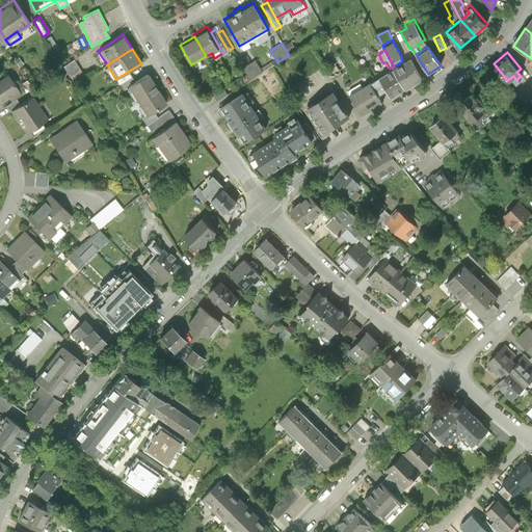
[(234,53),(229,56),(234,65),(239,62),(234,53)]
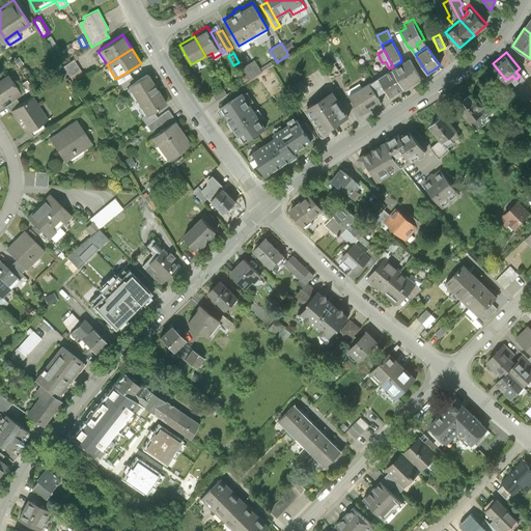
[(393,66),(406,87),(422,78),(409,57),(401,61),(393,66)]
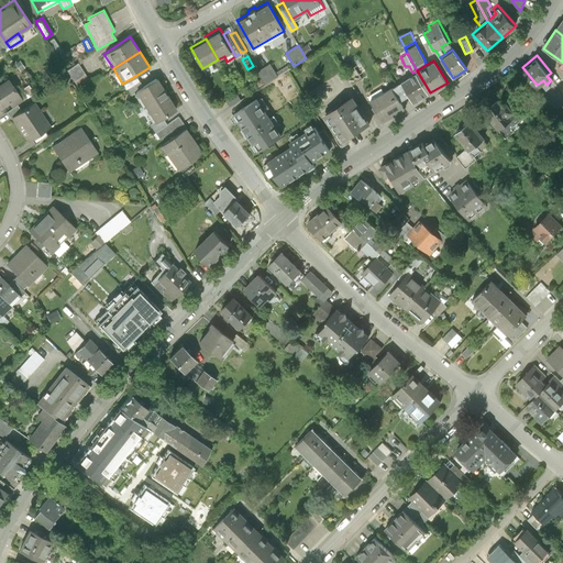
[(269,63),(257,70),(265,84),(277,76),(269,63)]
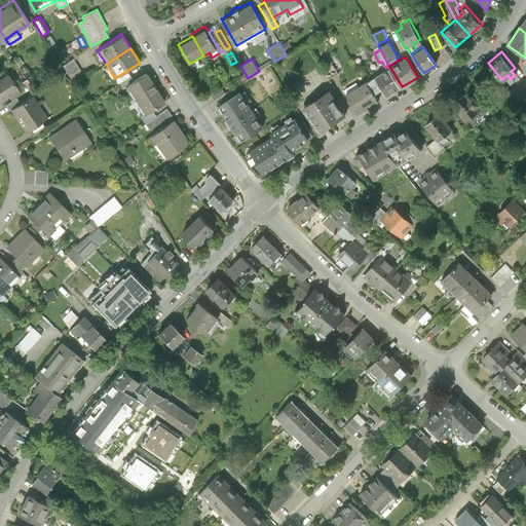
[(79,69),(73,60),(63,65),(69,75),(79,69)]
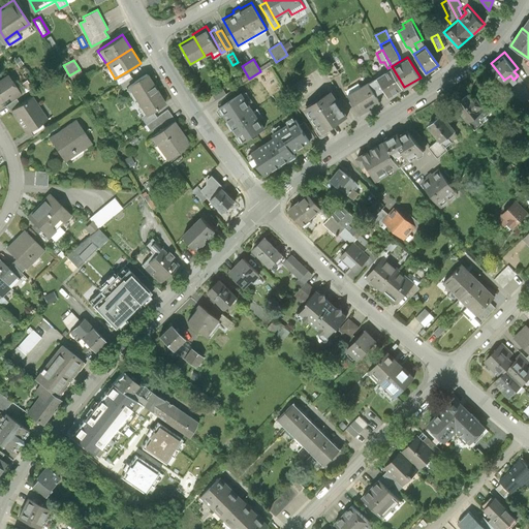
[(323,67),(331,80),(341,74),(333,62),(323,67)]
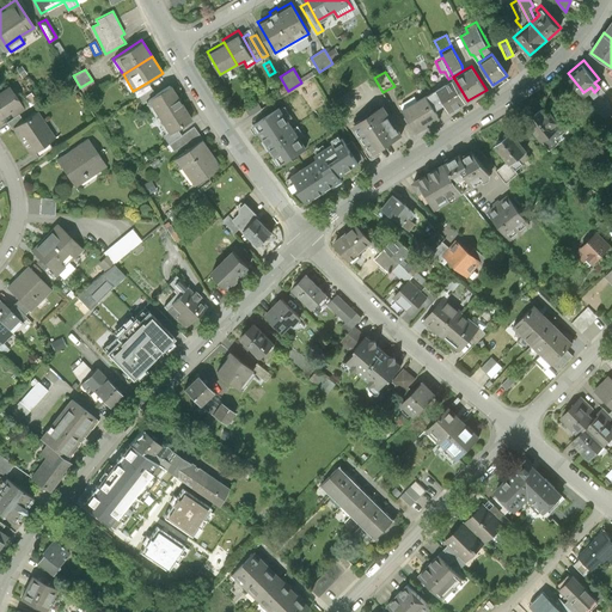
[(448,79),(436,87),(445,102),(451,111),(467,101),(453,77),(448,79)]
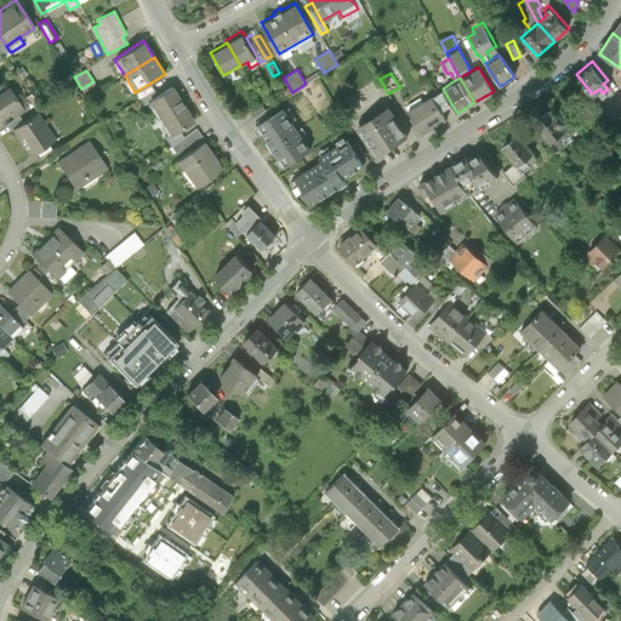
[(149,84),(135,92),(138,98),(140,97),(153,89),(149,84)]
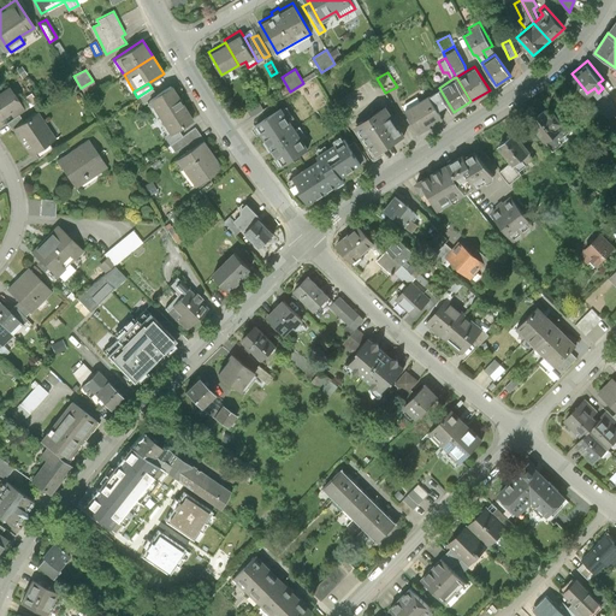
[(7,84),(0,89),(0,117),(7,113),(21,105),(7,84)]
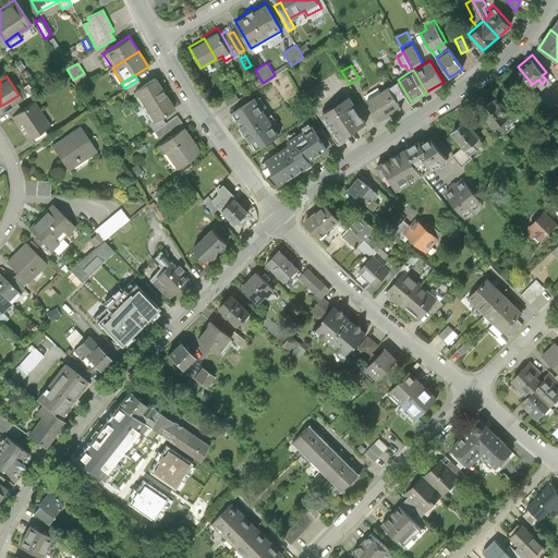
[(133,91),(143,106),(164,93),(155,77),(141,86),(133,91)]
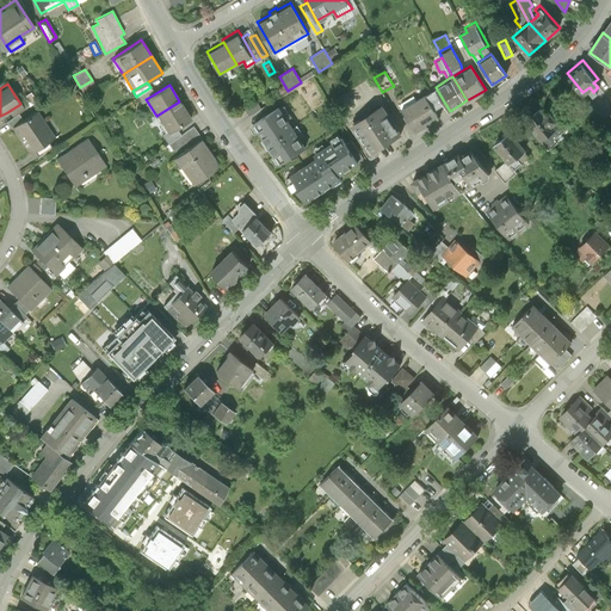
[(146,99),(154,94),(150,87),(137,96),(142,102),(146,99)]
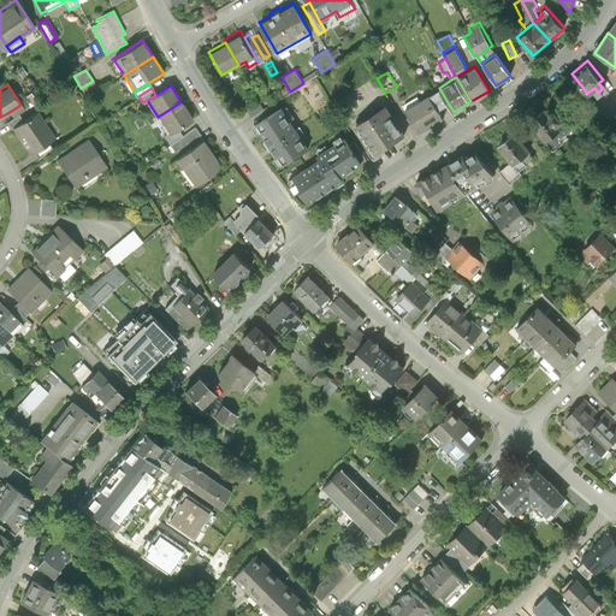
[(437,108),(448,102),(439,88),(428,94),(437,108)]
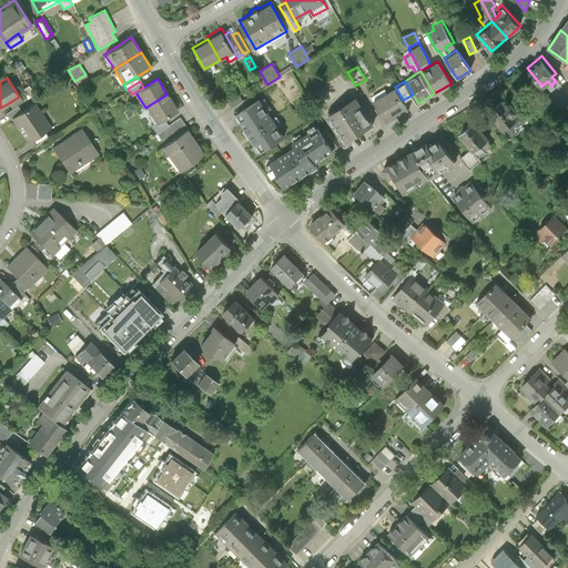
[(373,100),(386,122),(408,109),(403,100),(395,87),(373,100)]
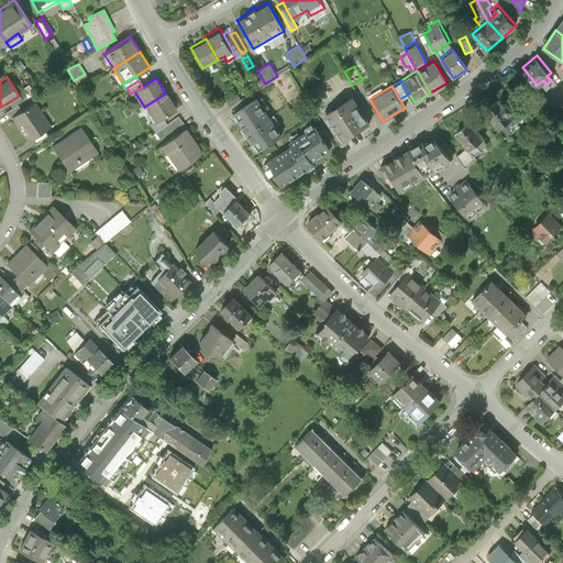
[(559,100),(550,90),(544,95),(552,106),(559,100)]
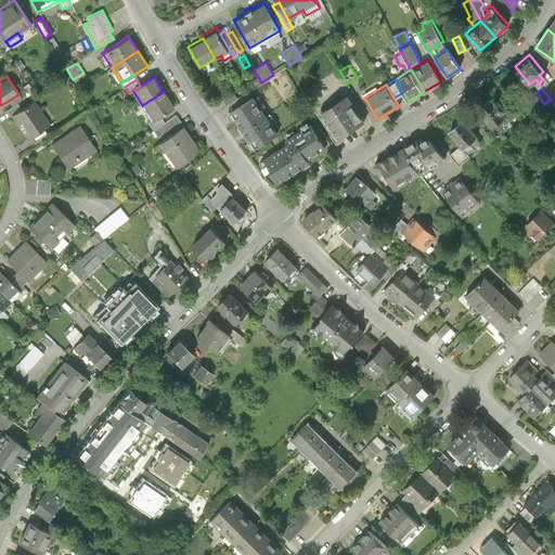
[(172,107),(163,92),(142,105),(152,120),(159,115),(172,107)]
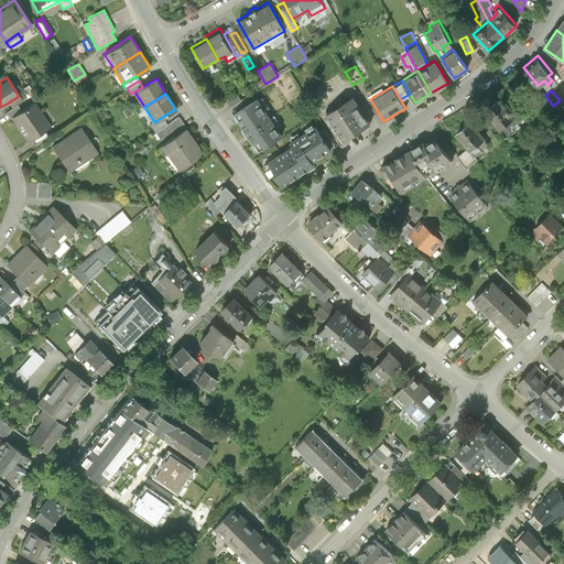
[(238,94),(226,100),(229,106),(241,98),(238,94)]
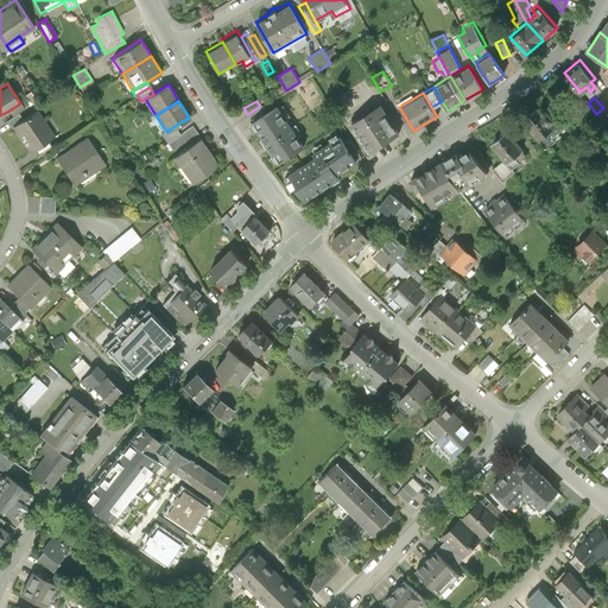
[(369,154),(399,134),(378,102),(348,122),(369,154)]
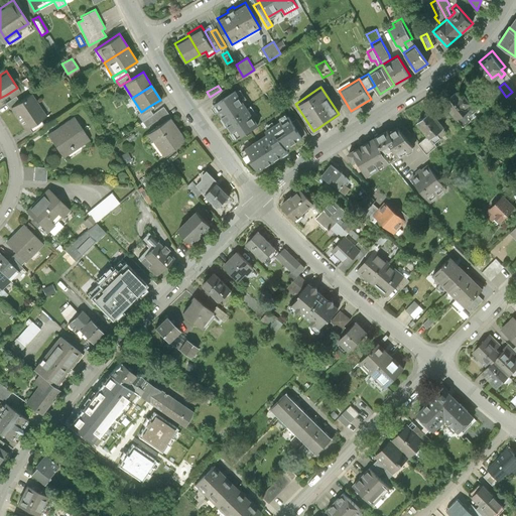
[(17,88),(6,95),(9,99),(15,95),(20,92),(17,88)]
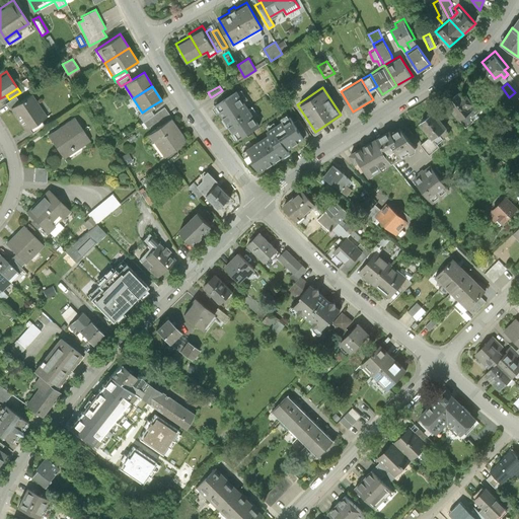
[(443,100),(459,121),(471,112),(473,114),(483,106),(476,98),(473,100),(465,90),(460,94),(457,90),(443,100)]
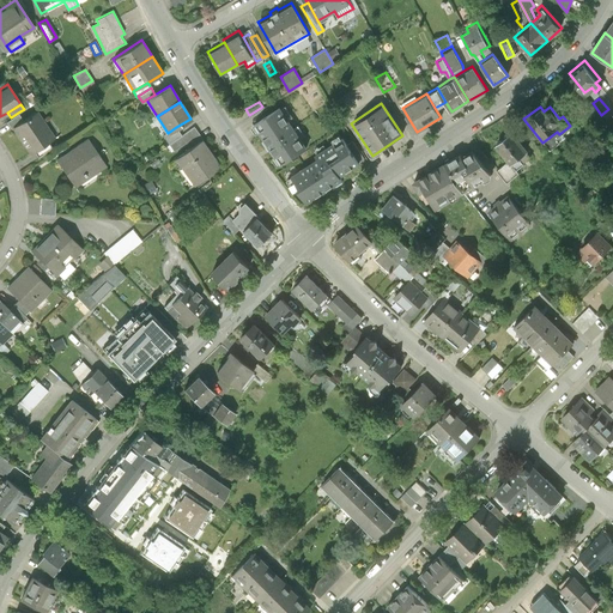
[(279,109),(255,126),(281,165),(307,149),(279,109)]
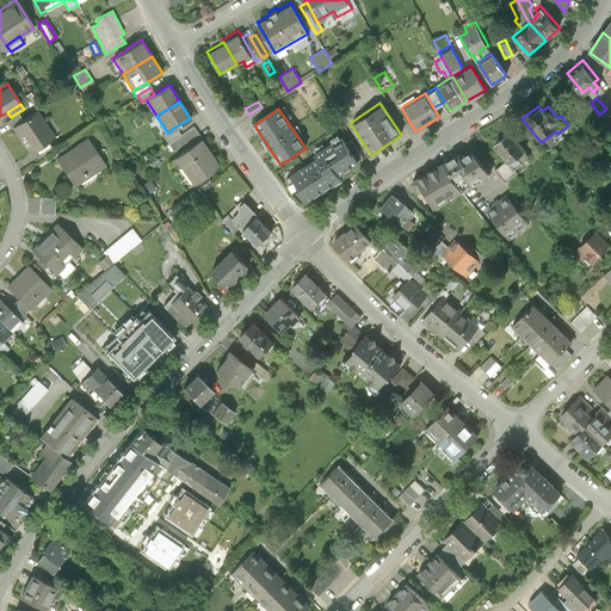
[(44,122),(37,111),(23,121),(13,128),(30,152),(47,141),(59,133),(49,118),(44,122)]
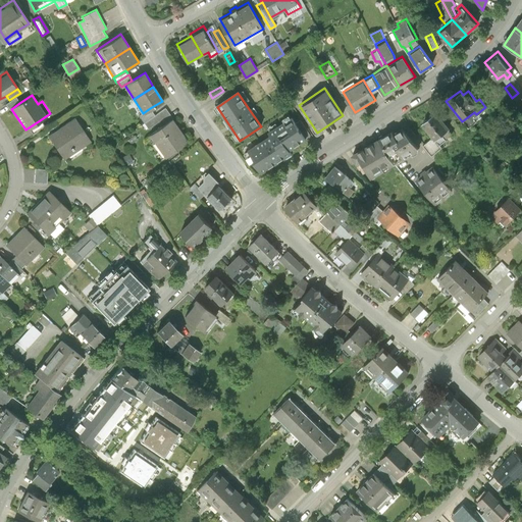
[(6,102),(11,109),(19,103),(15,96),(9,100),(6,102)]
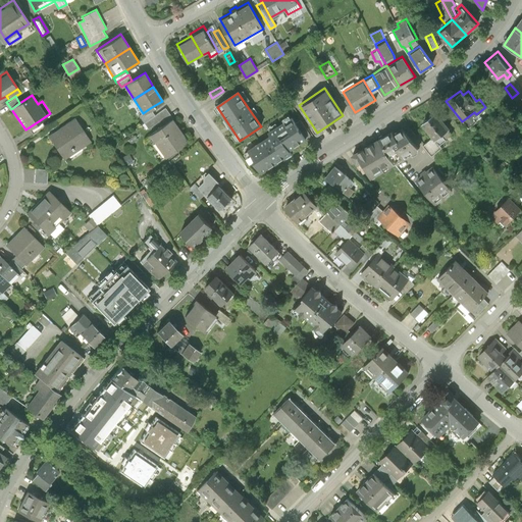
[(154,115),(150,108),(143,113),(139,115),(143,122),(154,115)]
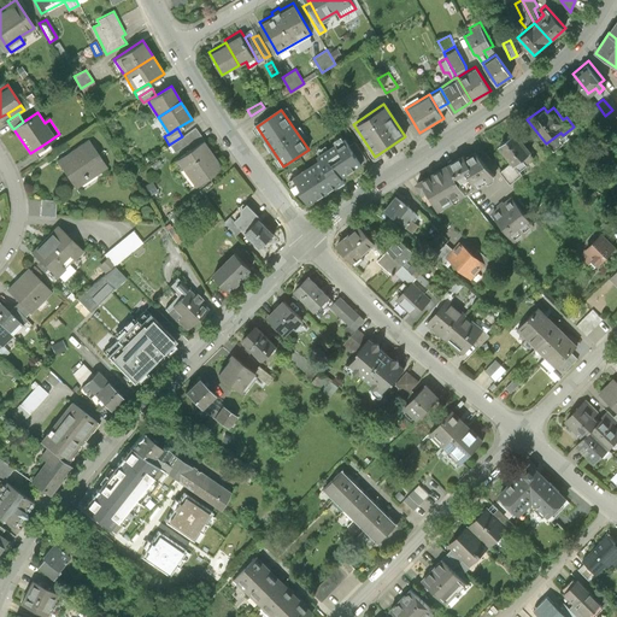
[(195,128),(182,136),(169,145),(174,152),(187,142),(191,147),(203,139),(195,128)]
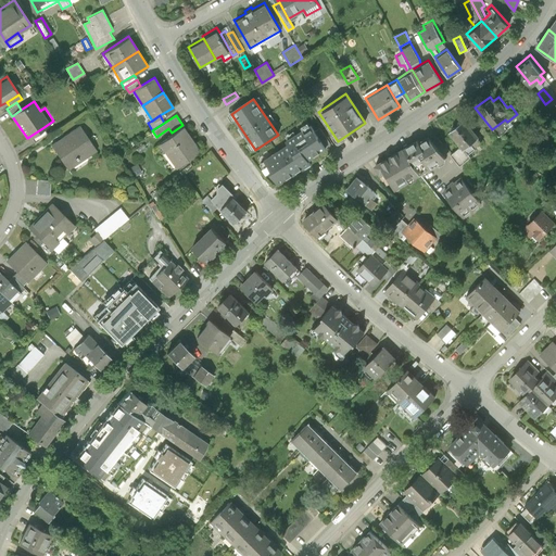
[(466,116),(450,129),(462,144),(468,153),(476,147),(470,141),(479,134),(466,116)]
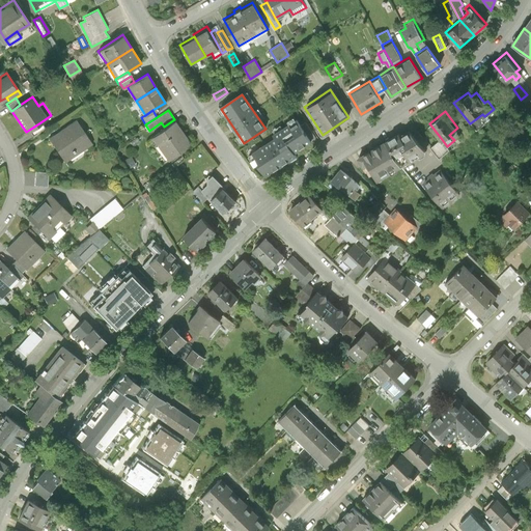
[(91,143),(75,119),(48,138),(64,162),(91,143)]
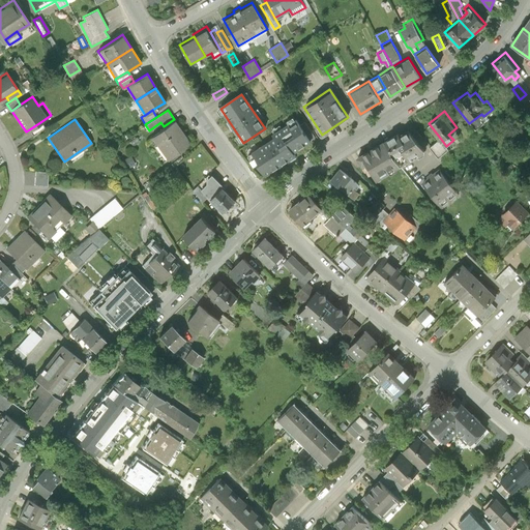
[(151,136),(159,147),(182,130),(174,119),(164,126),(151,136)]
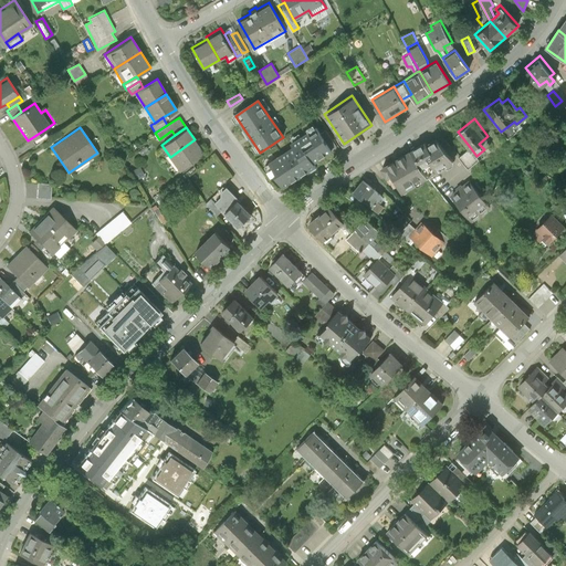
[(283,188),(315,166),(314,163),(332,150),(321,134),(316,128),(292,145),(294,148),(265,167),(273,178),(275,176),(283,188)]
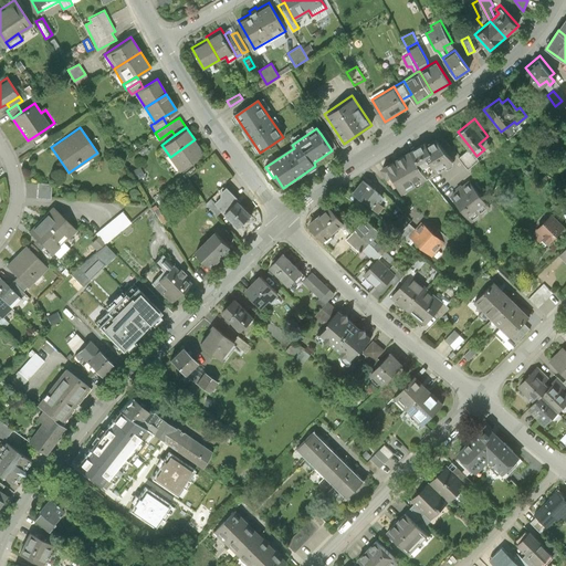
[(43,130),(28,140),(31,147),(48,137),(43,130)]
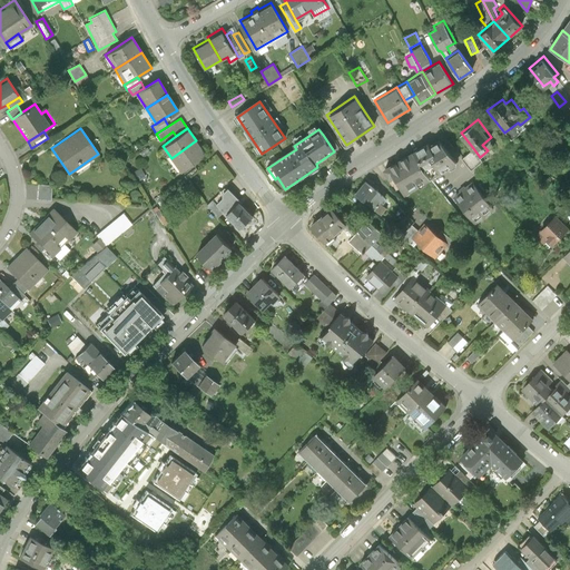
[(328,131),(323,135),(334,151),(340,148),(328,131)]
